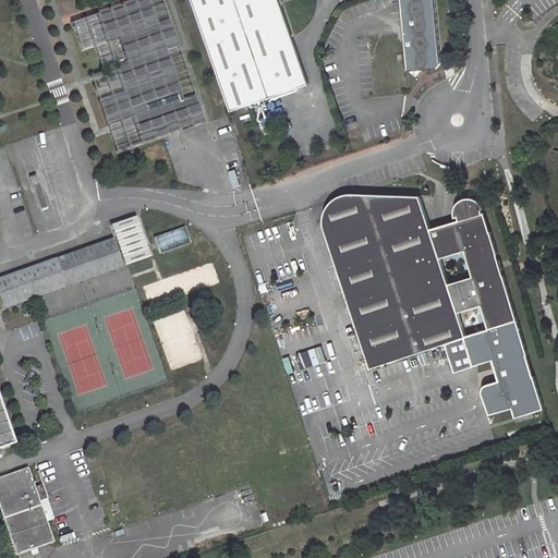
[(306,86),(277,0),(192,0),(231,112),(306,86)]
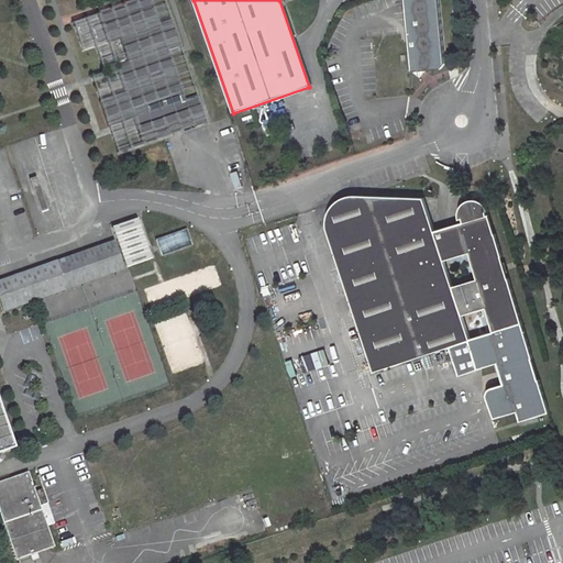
[(445,62),(440,0),(405,0),(411,72),(412,72),(426,70),(442,69),(445,62)]
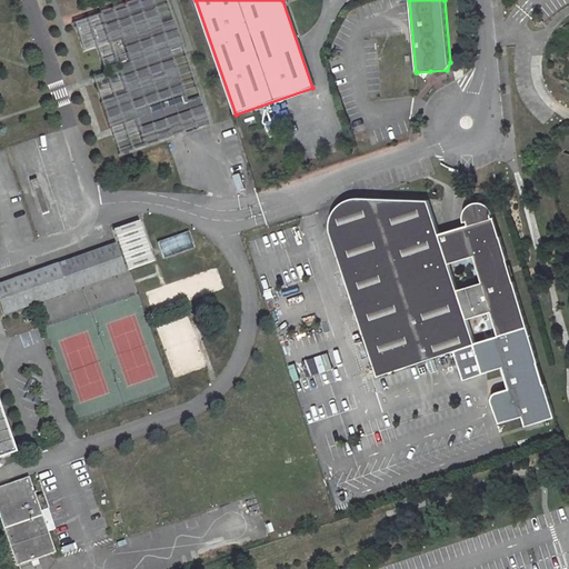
[(157,5),(105,22),(113,48),(126,45),(133,69),(121,73),(130,99),(105,108),(113,132),(113,133),(139,125),(148,150),(212,129),(203,102),(191,107),(173,56),(187,51),(178,26),(165,30),(157,5)]
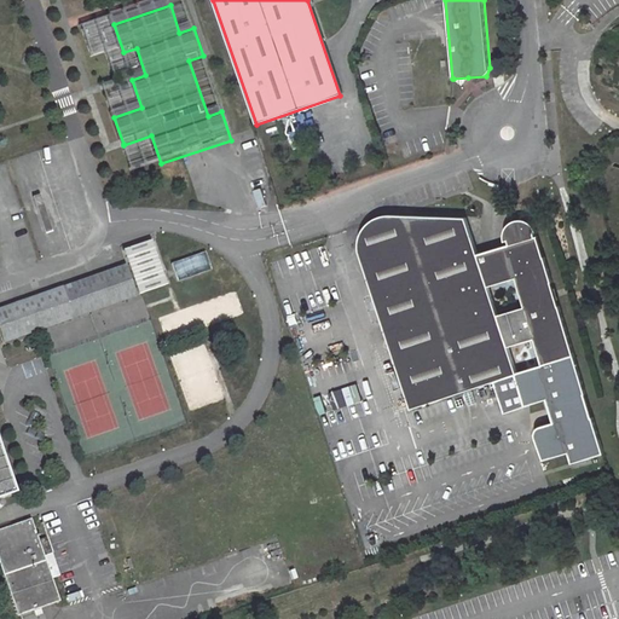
[(261,189),(254,191),(260,207),(267,204),(261,189)]
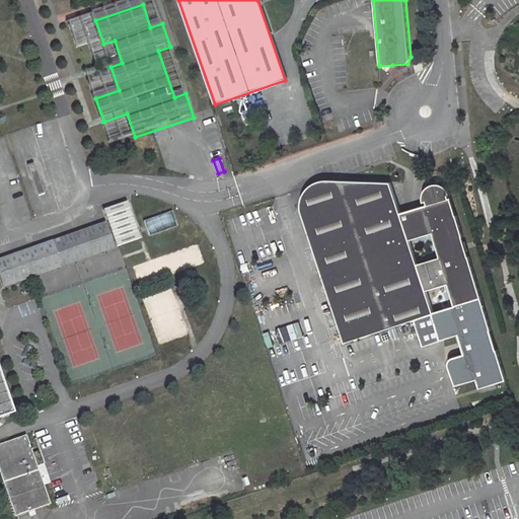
[(299,200),(298,204),(298,210),(299,213),(343,343),(414,319),(423,345),(457,334),(463,353),(453,356),(452,357),(451,358),(450,358),(449,361),(448,363),(448,367),(455,385),(475,377),(478,386),(505,378),(451,195),(448,196),(446,192),(450,191),(448,189),(445,187),(442,184),(440,184),(436,184),(430,186),(426,189),(424,190),(423,193),(421,197),(421,201),(425,200),(426,203),(398,211),(390,182),(327,179),(322,179),(319,179),(312,182),(307,186),(304,190),(301,195),(299,200)]
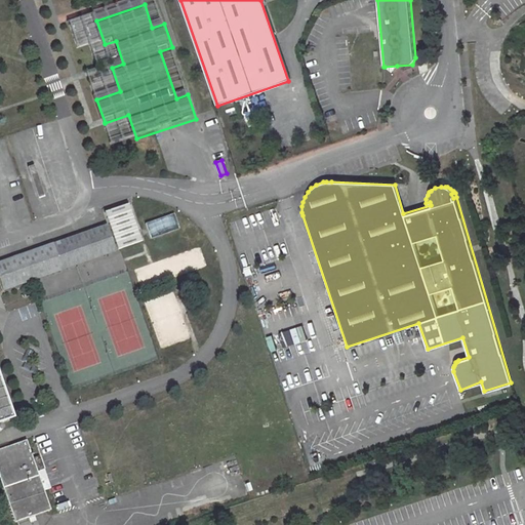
[(114,211),(126,248),(139,244),(128,207),(114,211)]
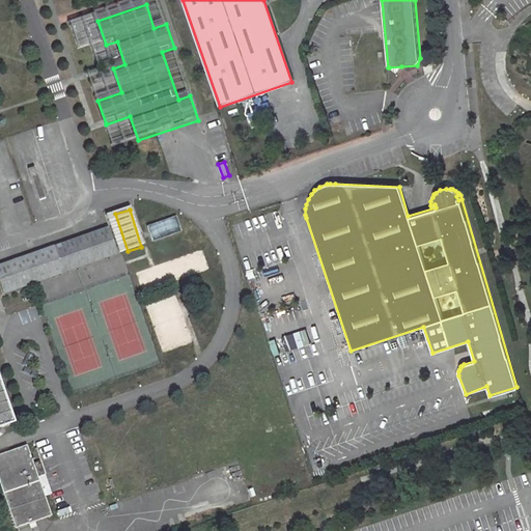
[(107,216),(118,254),(119,254),(128,251),(115,214),(107,216)]
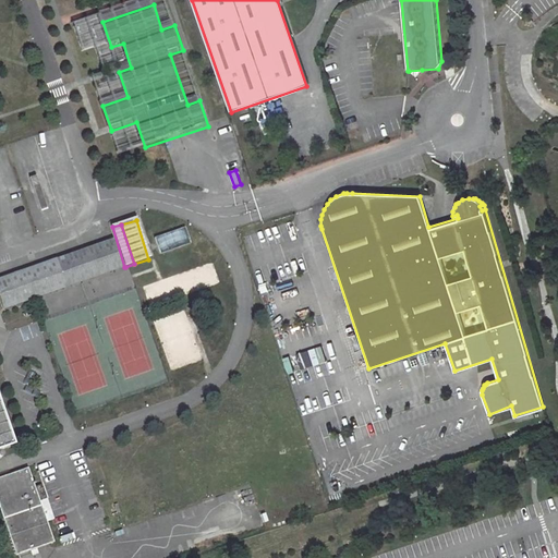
[(185,228),(154,238),(159,254),(190,244),(185,228)]
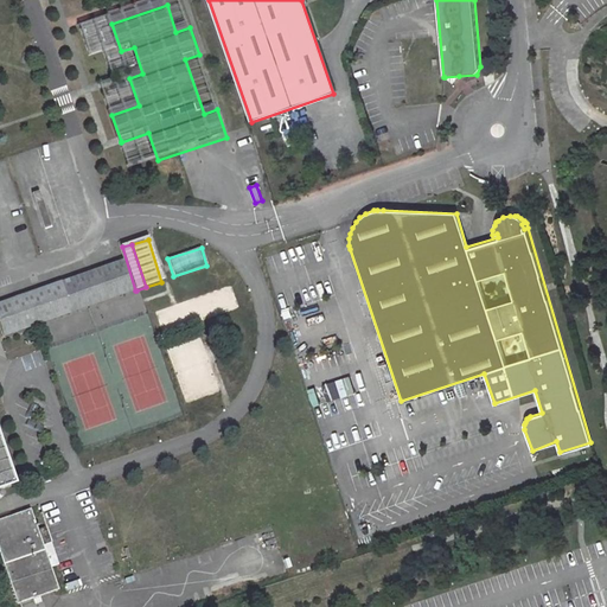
[(68,314),(131,293),(121,263),(57,283),(23,295),(33,325),(68,314)]
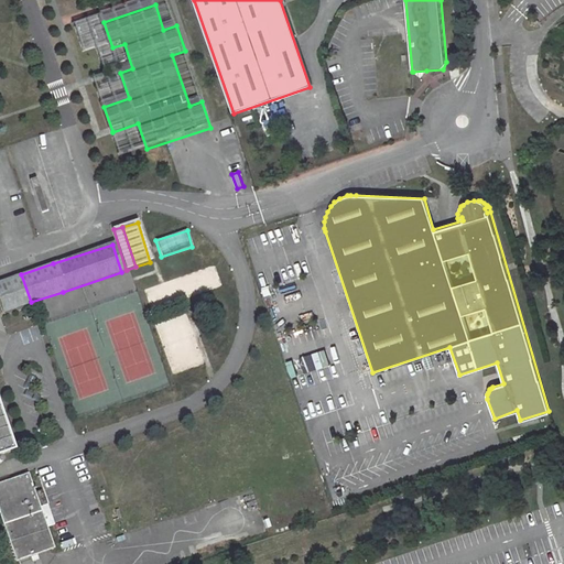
[(0,312),(31,302),(21,274),(0,281),(0,312)]
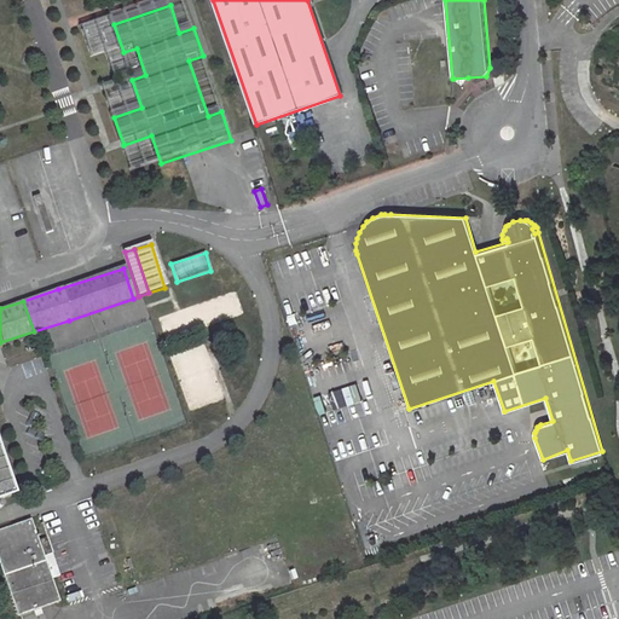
[(0,498),(13,495),(0,457),(0,498)]
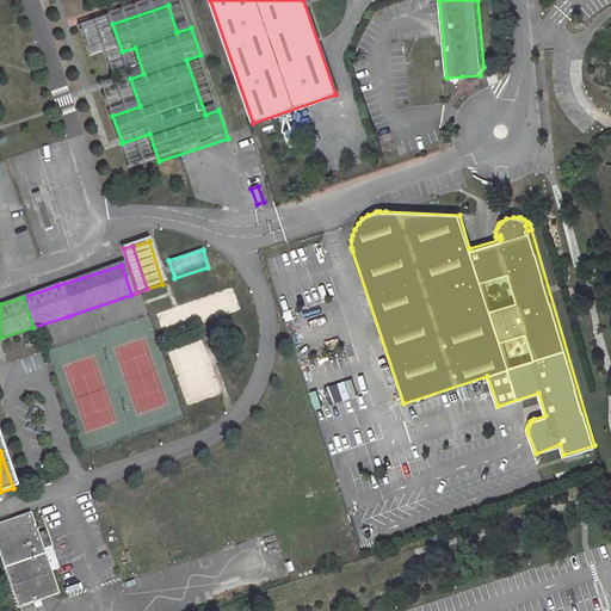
[(0,551),(2,551),(22,610),(34,606),(35,610),(45,608),(43,603),(62,596),(47,549),(43,536),(36,514),(0,525),(0,551)]
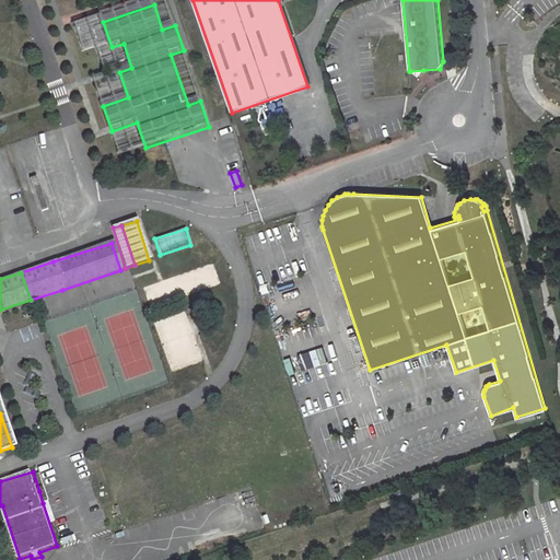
[(48,501),(44,490),(39,491),(43,503),(48,501)]
